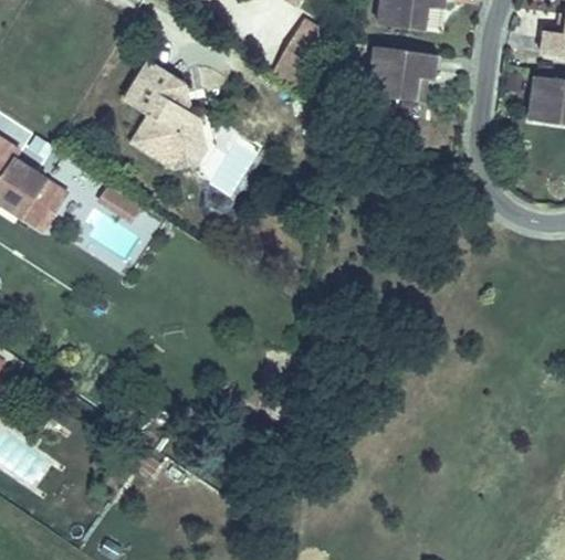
[(384,0),(380,23),(427,30),(430,6),(447,8),(448,0),(384,0)]
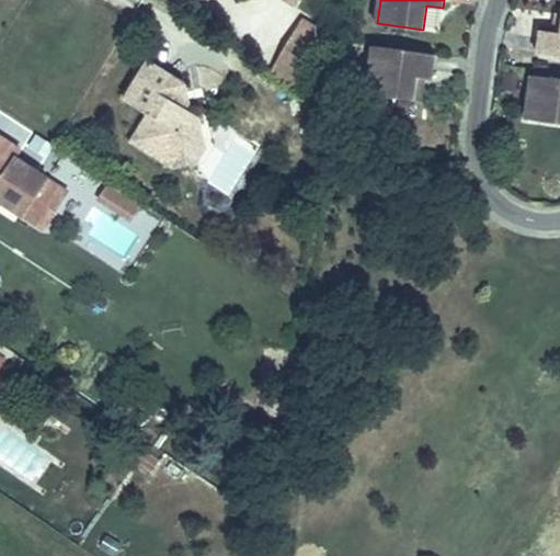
[(440,32),(443,8),(426,6),(423,30),(440,32)]
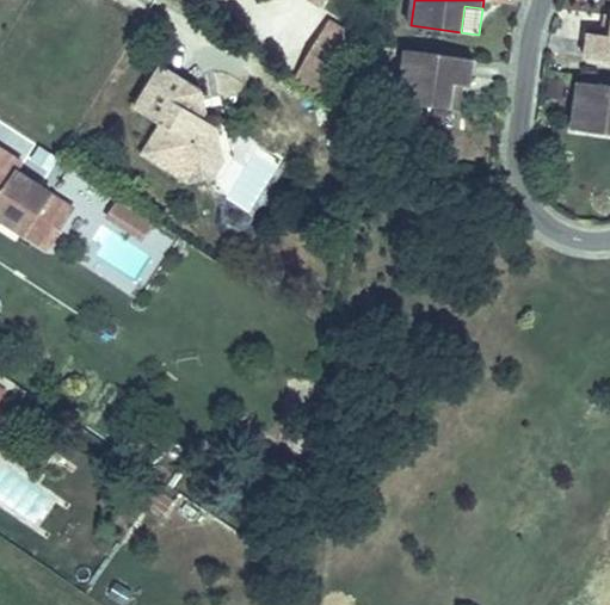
[(609,17),(602,16),(599,36),(608,37),(609,26),(609,17)]
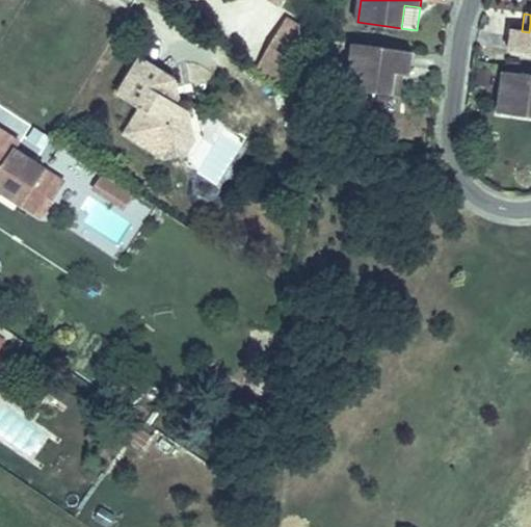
[(277,62),(294,35),(271,22),(256,50),(277,62)]
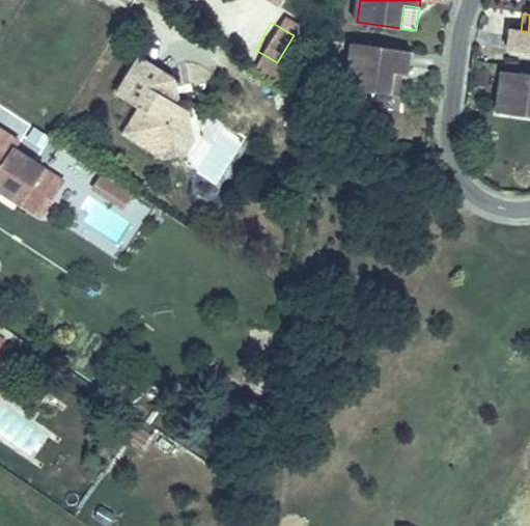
[(529,23),(528,32),(521,31),(508,29),(504,52),(529,55),(529,23)]
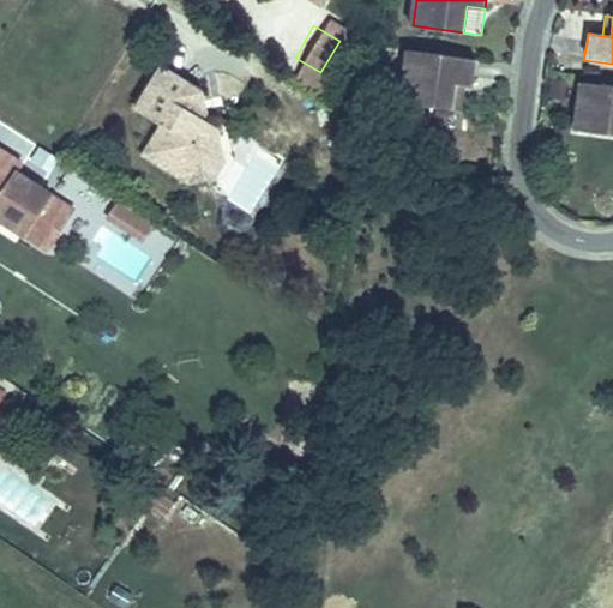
[(478,59),(410,48),(402,101),(451,108),(456,83),(464,83),(474,84),(478,59)]
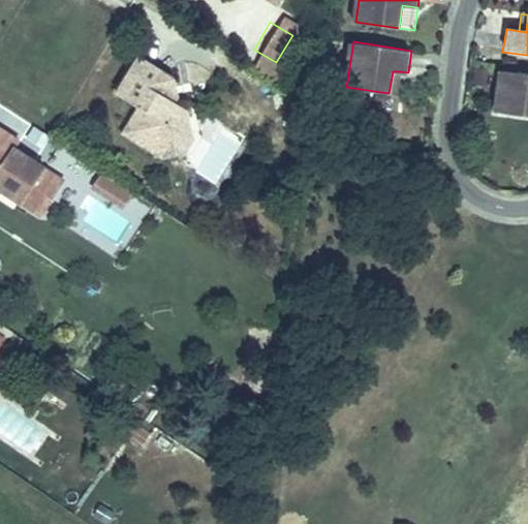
[(262,83),(276,62),(254,50),(242,70),(262,83)]
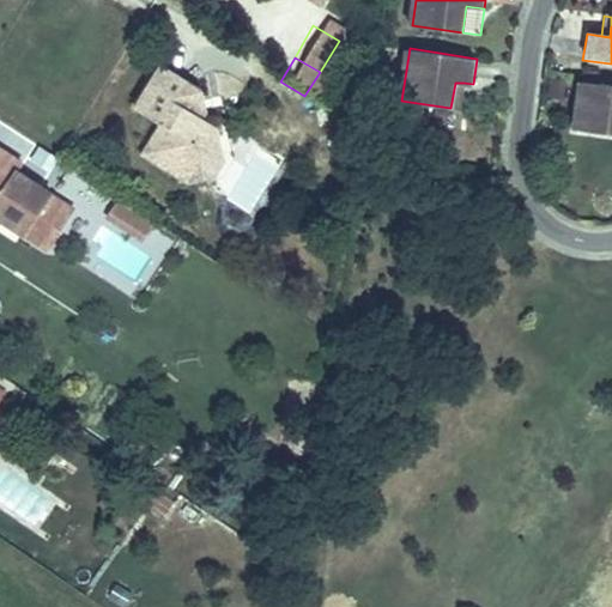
[(170,137),(153,162),(174,175),(182,163),(197,171),(228,167),(219,131),(199,117),(204,107),(199,103),(200,98),(191,92),(194,86),(171,72),(143,119),(170,137)]
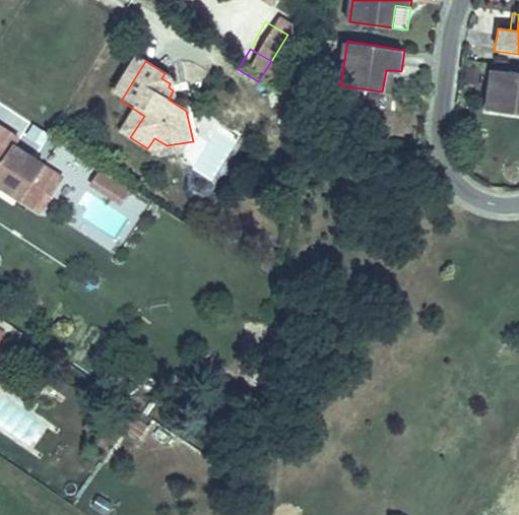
[(393,70),(386,70),(382,91),(390,92),(393,70)]
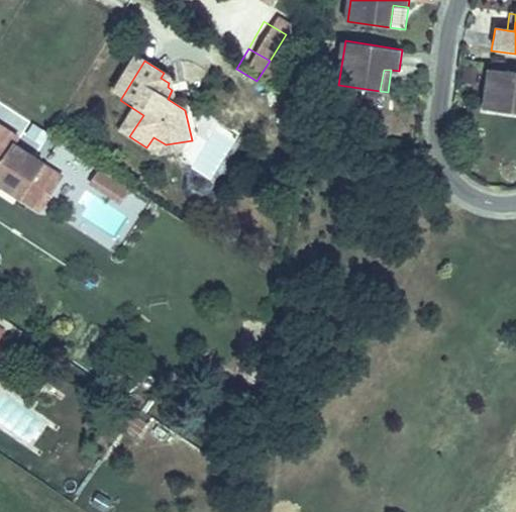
[(515,74),(486,70),(481,110),(515,115),(515,74)]
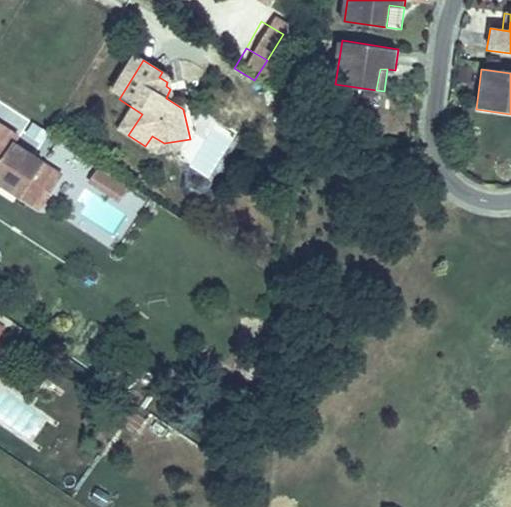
[(46,159),(17,141),(21,134),(0,120),(0,177),(2,179),(25,193),(46,159)]
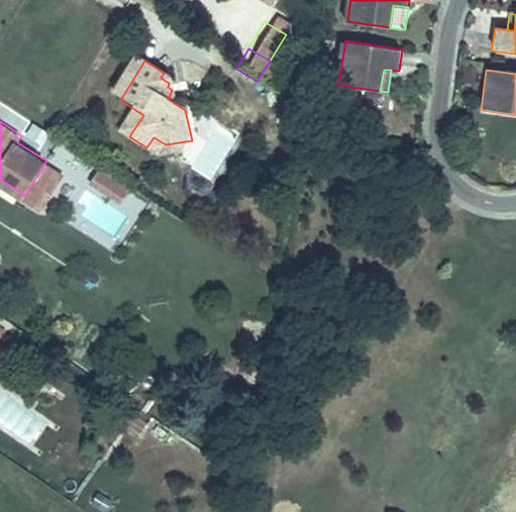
[(42,206),(65,172),(46,161),(25,195),(42,206)]
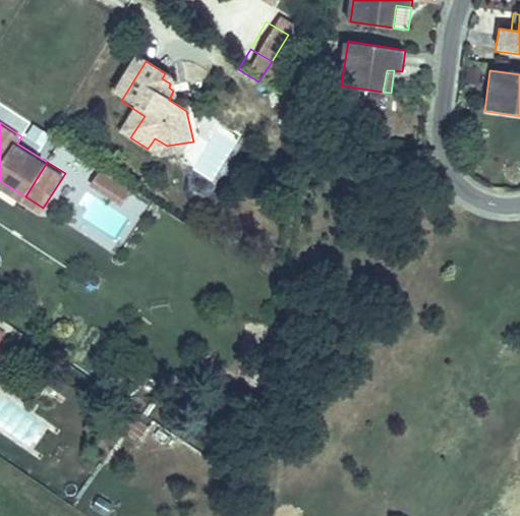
[(121,202),(133,183),(103,164),(91,182),(121,202)]
